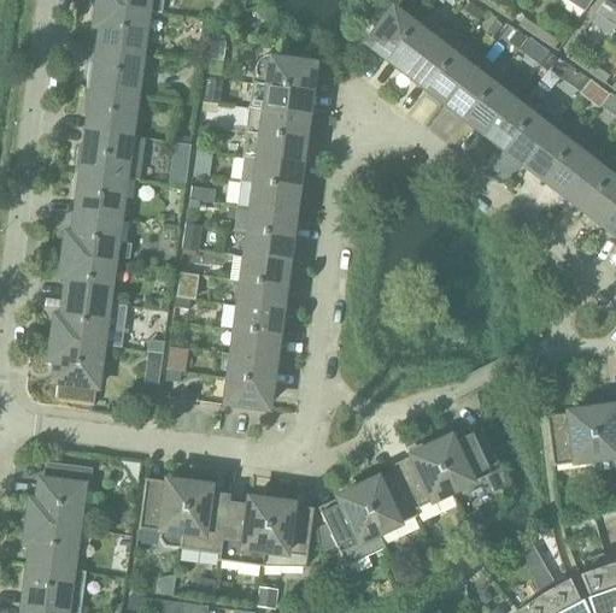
[(98,0),(98,3),(147,10),(162,11),(163,0),(98,0)]
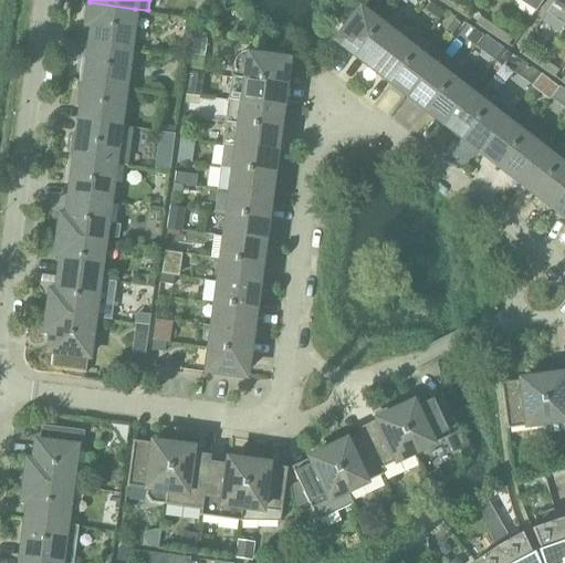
[(211,0),(210,3),(216,10),(225,7),(226,0),(211,0)]
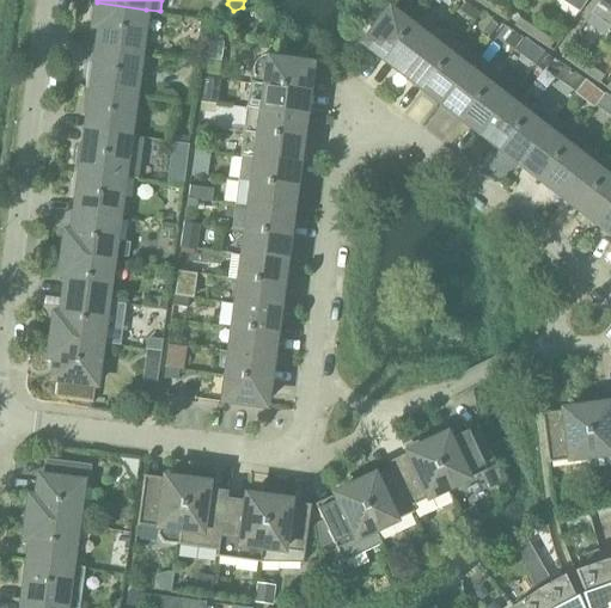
[(459,8),(475,19),(481,11),(468,0),(465,0),(459,8)]
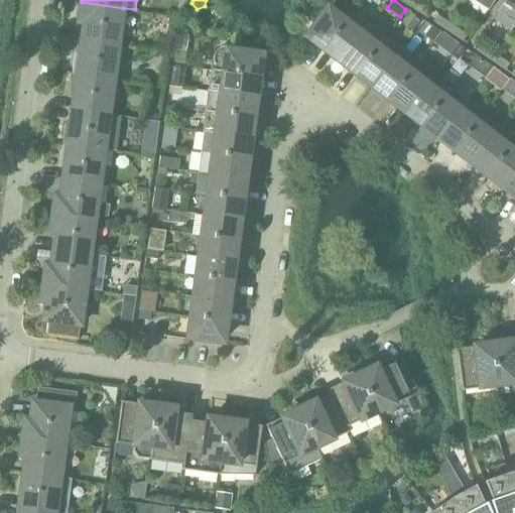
[(431,9),(417,0),(414,6),(428,15),(431,9)]
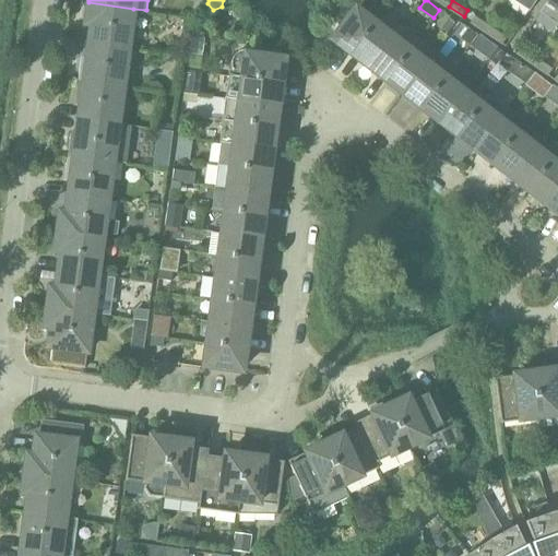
[(517,0),(530,9),(535,0),(517,0)]
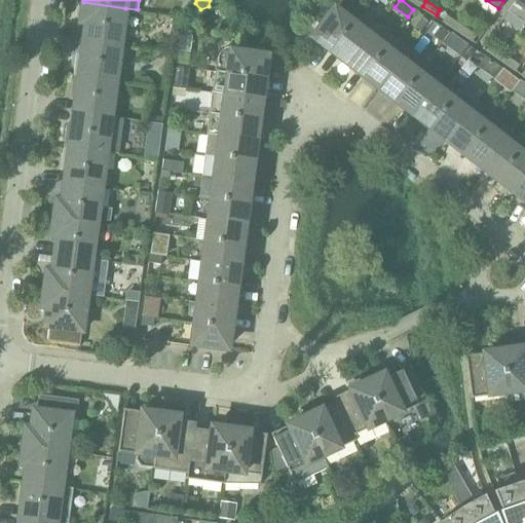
[(515,0),(513,3),(512,3),(508,9),(524,22),(524,0),(515,0)]
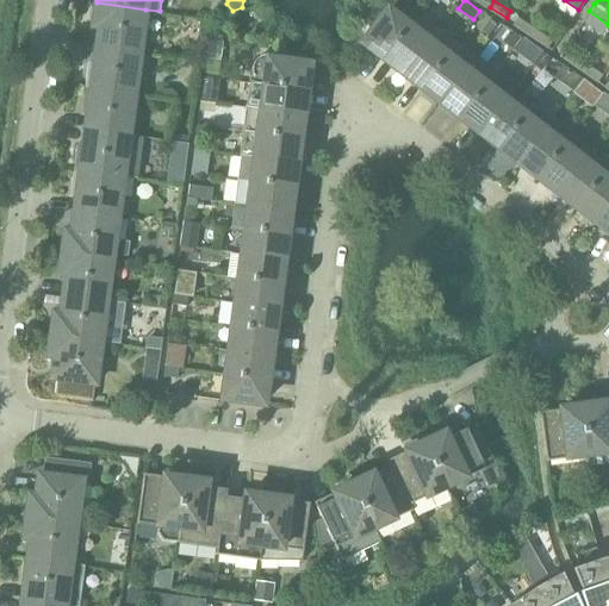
[(141,51),(145,10),(97,2),(93,24),(100,25),(98,45),(141,51)]
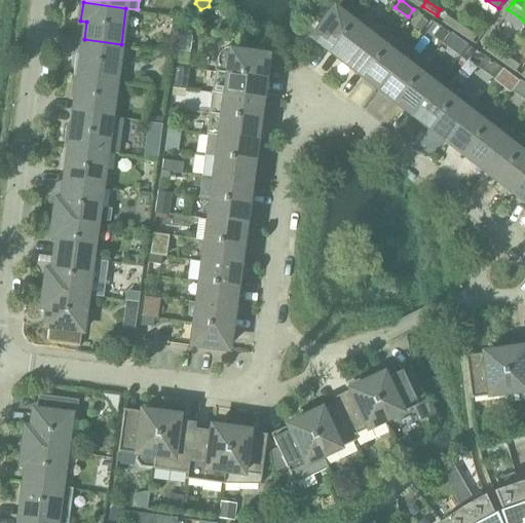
[(335,7),(314,34),(319,38),(316,40),(330,49),(352,21),(351,21),(335,7)]
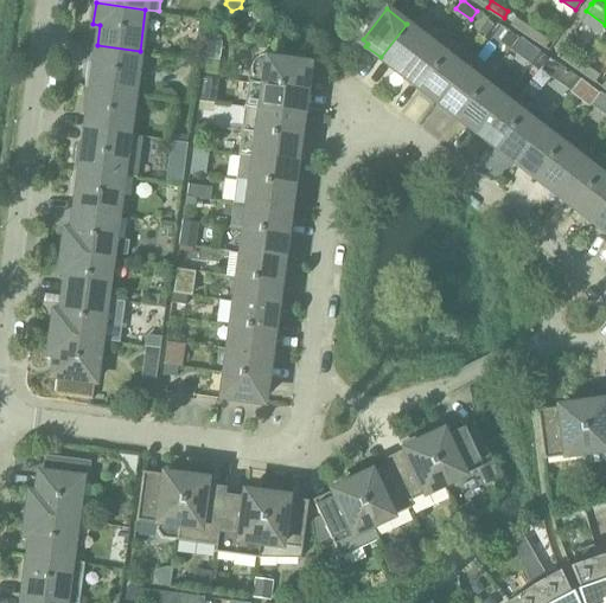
[(381,57),(400,72),(402,70),(426,39),(434,27),(415,13),(406,24),(407,24),(381,57)]
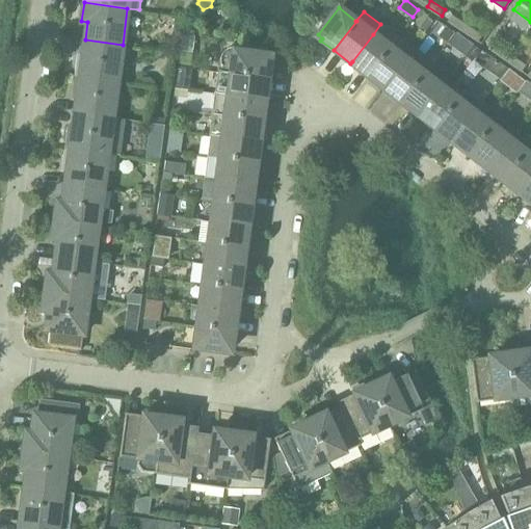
[(448,20),(462,30),(467,24),(452,15),(448,20)]
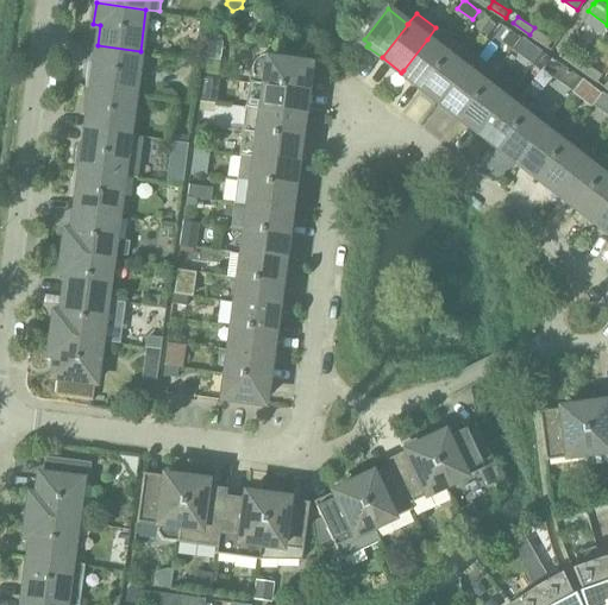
[(488,19),(481,29),(487,33),(495,24),(488,19)]
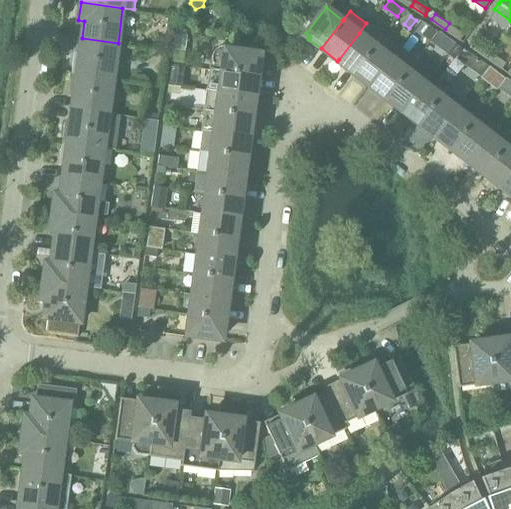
[(339,59),(337,61),(353,73),(375,45),(383,35),(367,22),(366,23),(359,33),(339,59)]
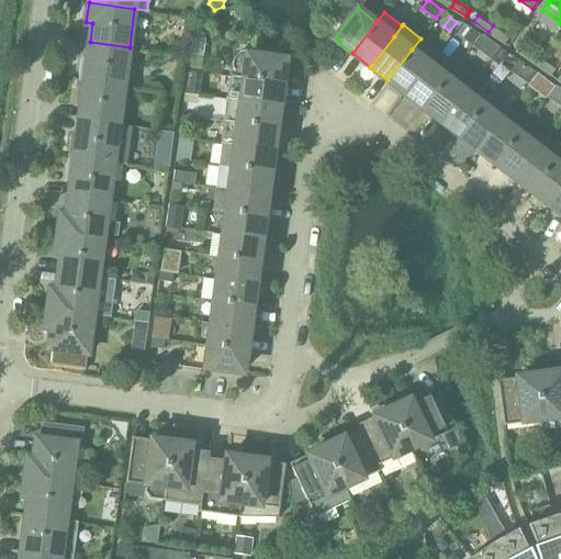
[(508,35),(493,25),(489,32),(504,42),(508,35)]
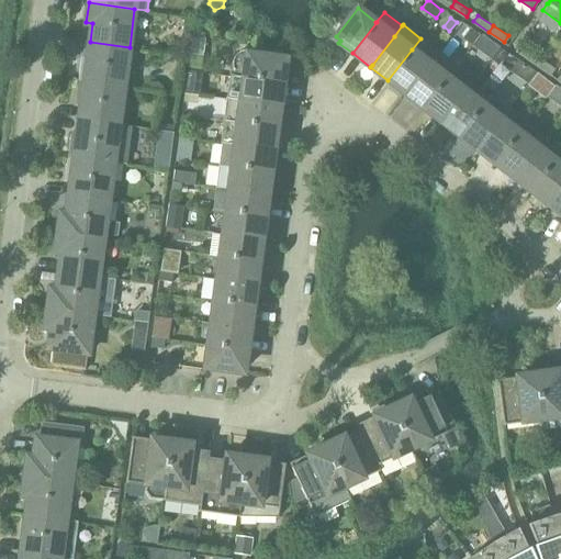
[(471,26),(463,36),(472,43),(480,33),(471,26)]
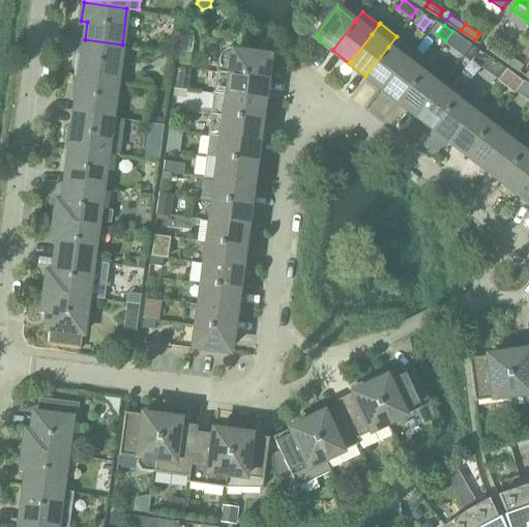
[(464,37),(456,49),(463,54),(464,53),(472,42),(464,37)]
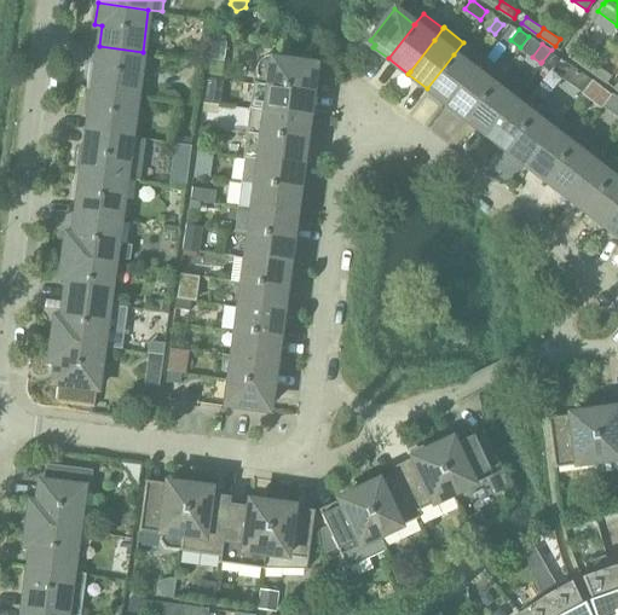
[(137,93),(143,52),(99,46),(97,67),(90,65),(87,87),(137,93)]
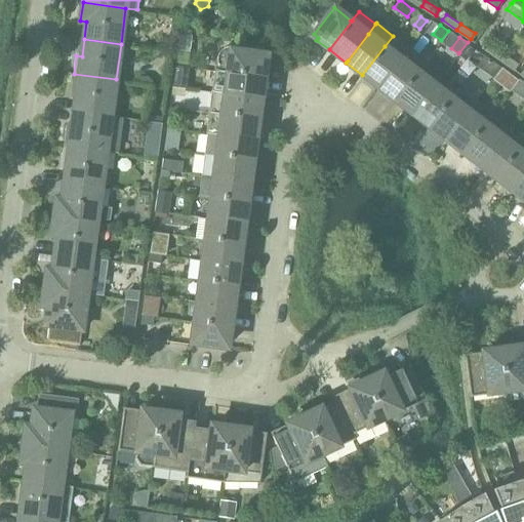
[(459,52),(458,53),(467,59),(475,47),(468,42),(459,52)]
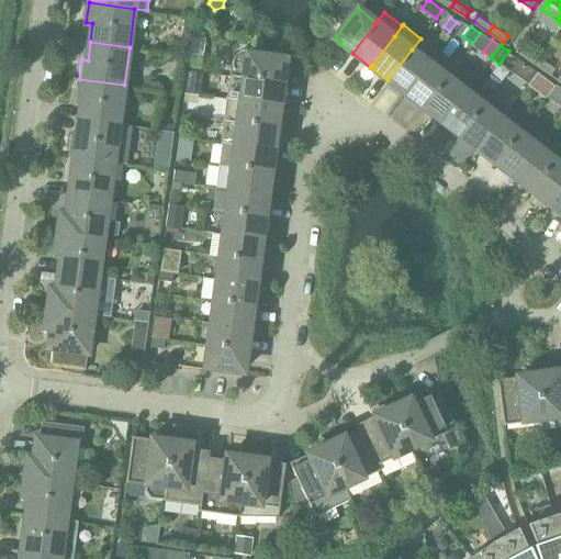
[(520,53),(536,63),(540,57),(525,46),(520,53)]
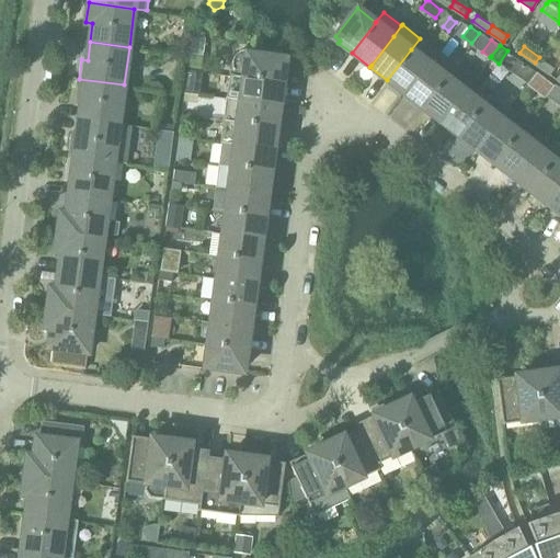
[(232,59),(232,63),(232,66),(235,70),(233,76),(243,77),(282,81),(282,82),(285,65),(282,64),(283,58),(259,55),(255,50),(251,48),(247,48),(242,49),(238,52),(235,55),(232,59)]
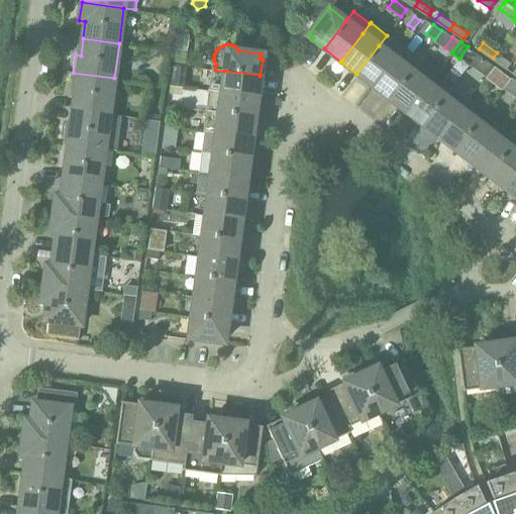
[(356,74),(373,87),(375,85),(395,59),(379,45),(356,74)]
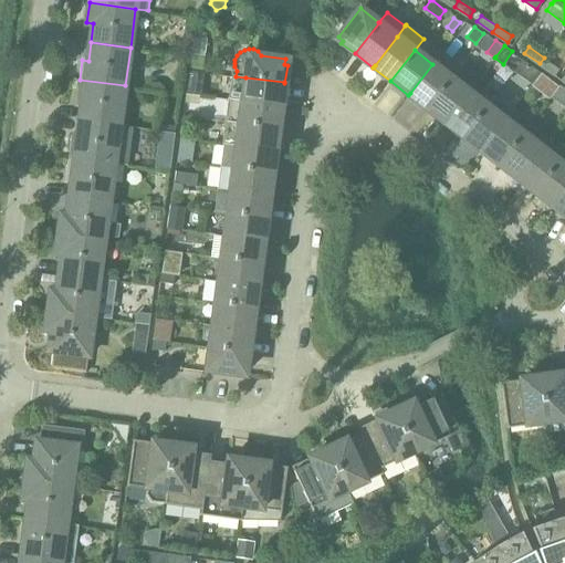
[(558,68),(544,58),(540,63),(554,74),(558,68)]
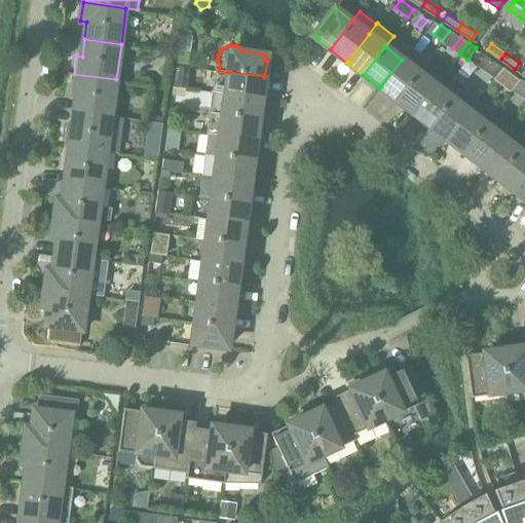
[(381,86),(379,88),(397,101),(418,72),(402,60),(381,86)]
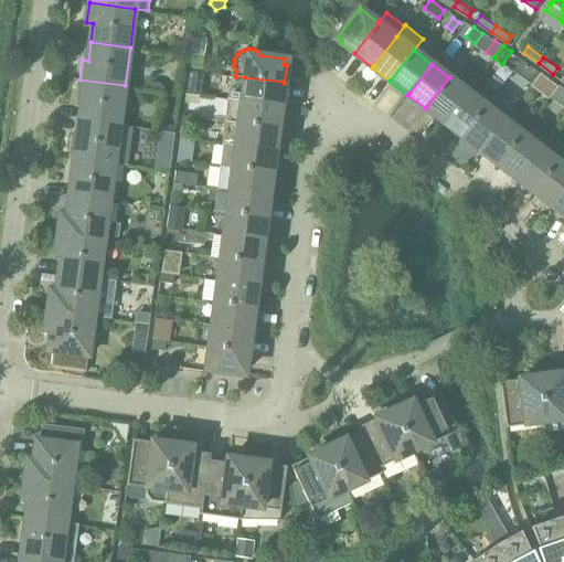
[(540,72),(532,83),(539,88),(547,77),(540,72)]
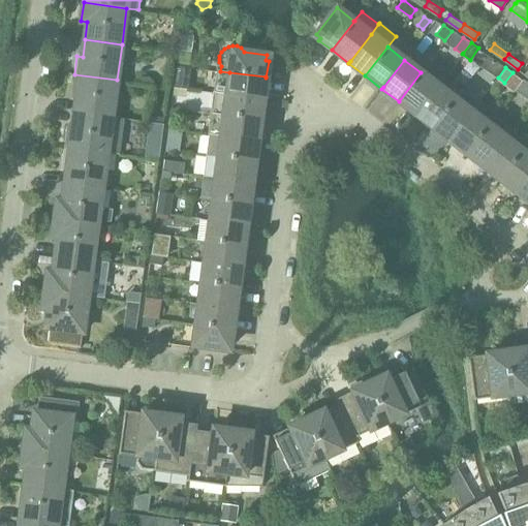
[(217,70),(215,91),(227,93),(260,97),(264,98),(266,78),(266,76),(229,72),(220,71),(217,70)]
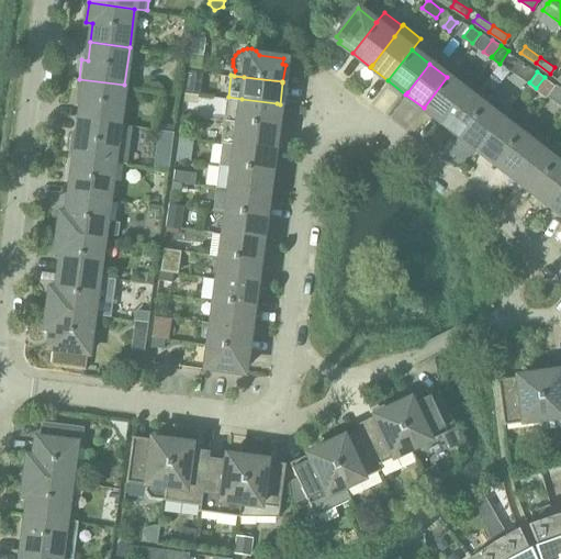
[(424,108),(441,122),(442,120),(464,91),(447,77),(424,108)]
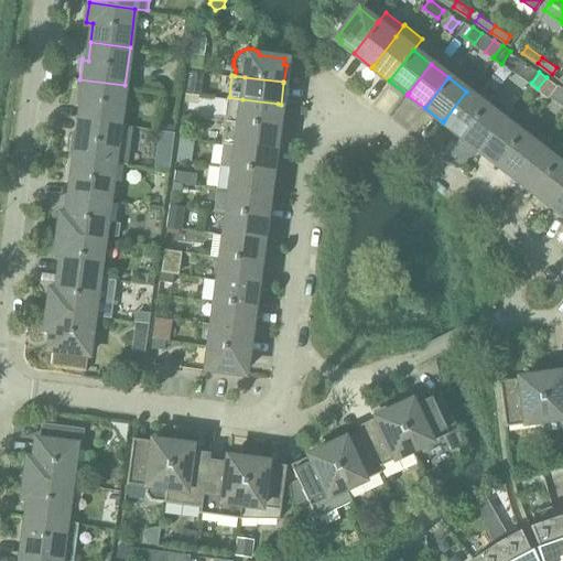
[(119,123),(125,85),(79,79),(76,99),(83,99),(80,118),(119,123)]
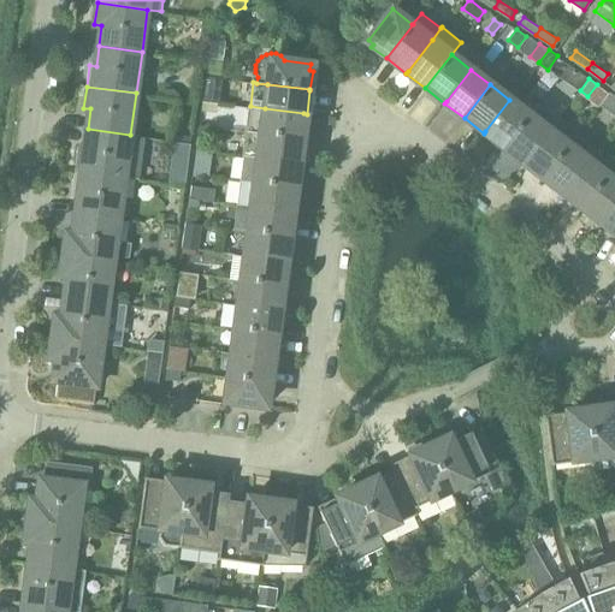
[(187,100),(175,89),(165,87),(152,95),(187,100)]
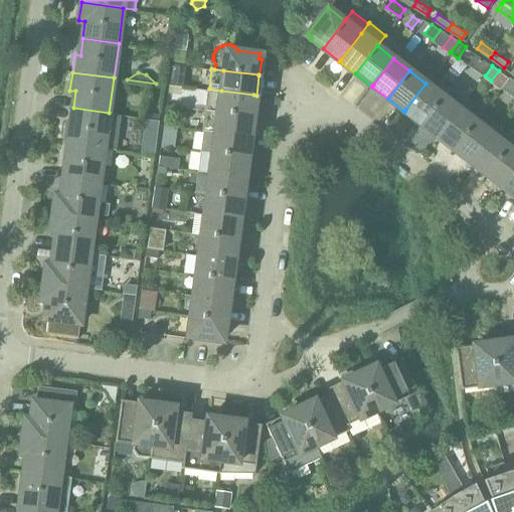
[(513,79),(510,76),(502,88),(513,96),(513,79)]
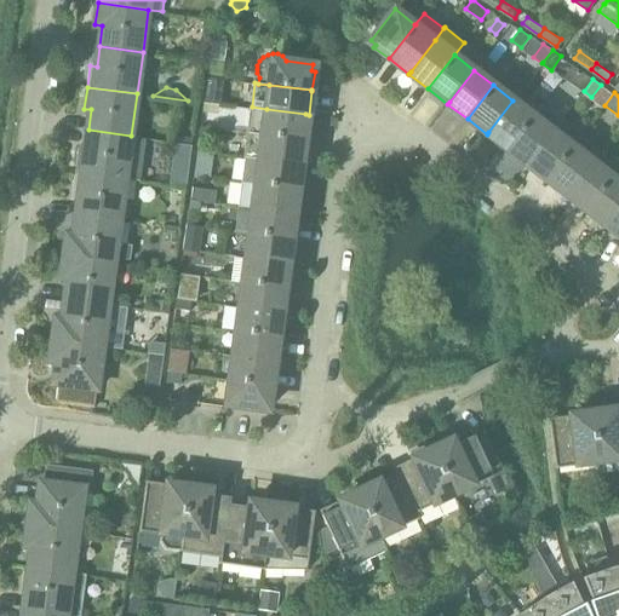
[(488,132),(487,134),(506,149),(533,115),(513,101),(488,132)]
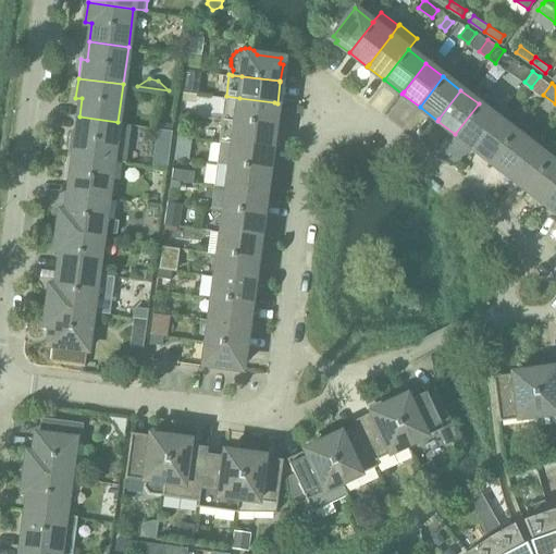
[(455,134),(473,148),(474,146),(496,118),(505,107),(486,94),(479,103),(455,134)]
